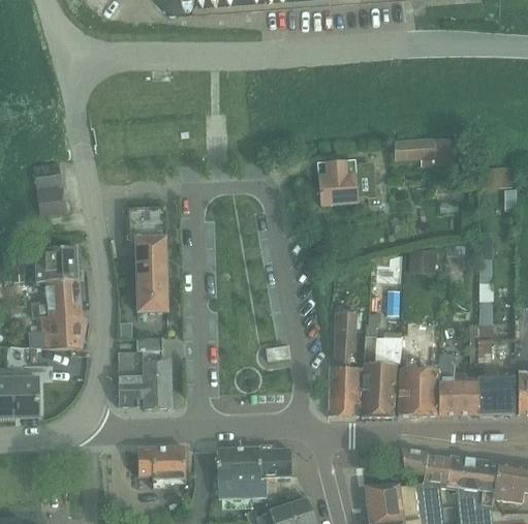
[(434,164),(463,163),(462,148),(451,148),(449,137),(394,140),(395,159),(434,157),(434,164)]
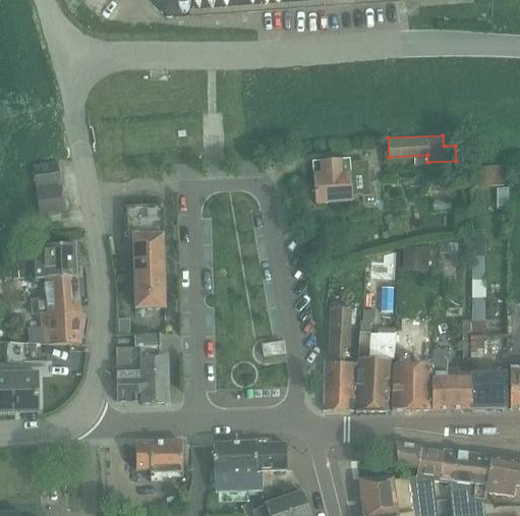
[(349,157),(312,160),(315,202),(352,198),(352,193),(358,192),(359,194),(367,193),(365,158),(349,159),(349,157)]
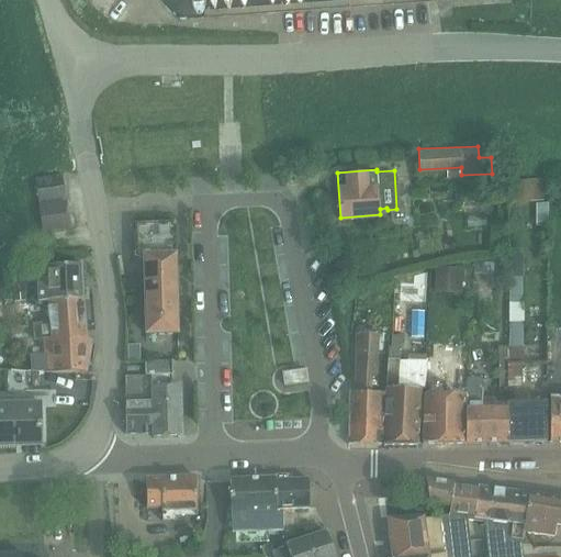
[(41,199),(67,196),(64,171),(37,175),(41,199)]
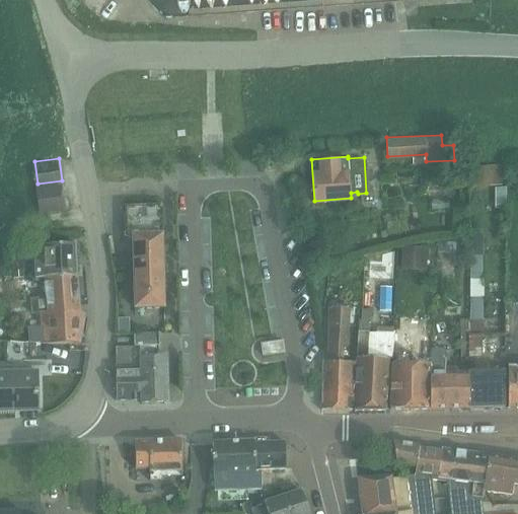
[(503,159),(478,160),(478,180),(504,179),(503,159)]
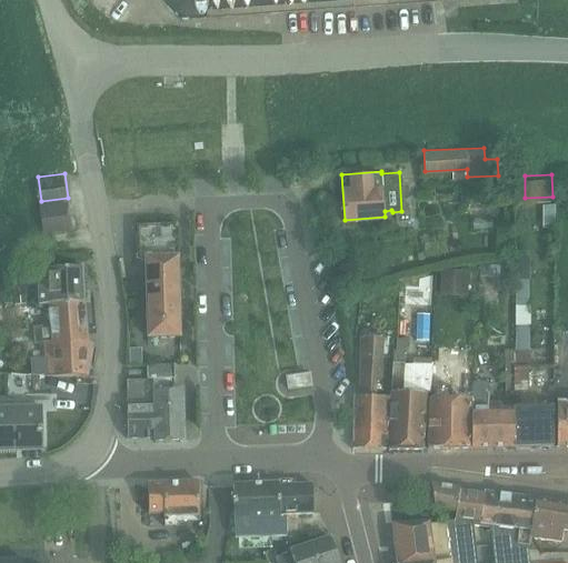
[(43,203),(47,230),(71,227),(68,200),(43,203)]
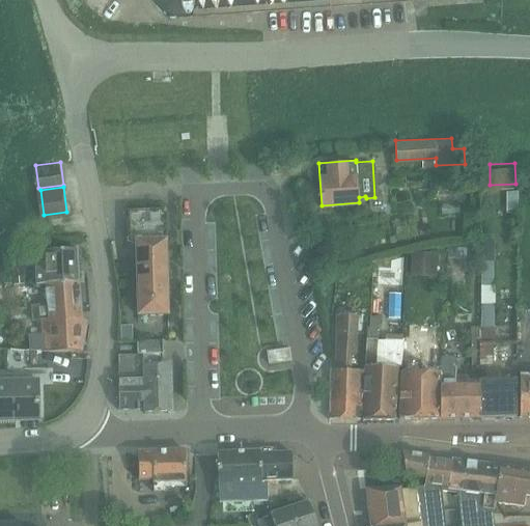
[(139,312),(169,311),(167,237),(166,237),(165,206),(129,208),(130,240),(137,239),(139,312)]
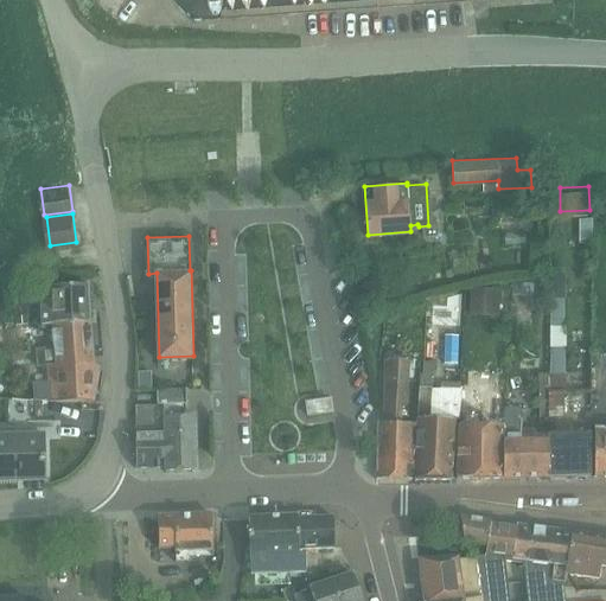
[(387,257),(386,270),(400,270),(400,257),(387,257)]
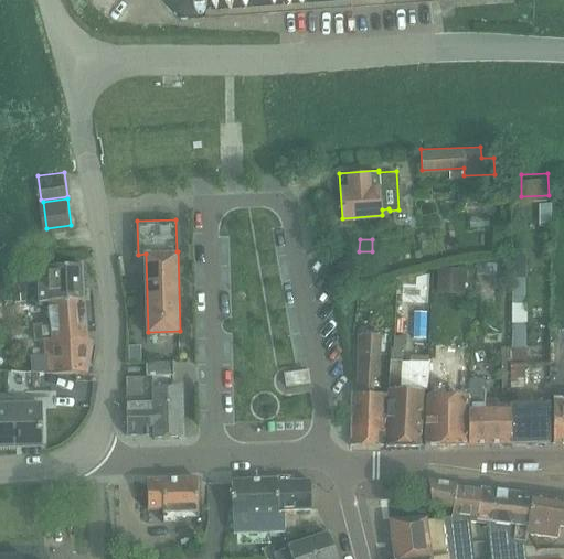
[(527,249),(512,249),(512,273),(527,273),(527,249)]
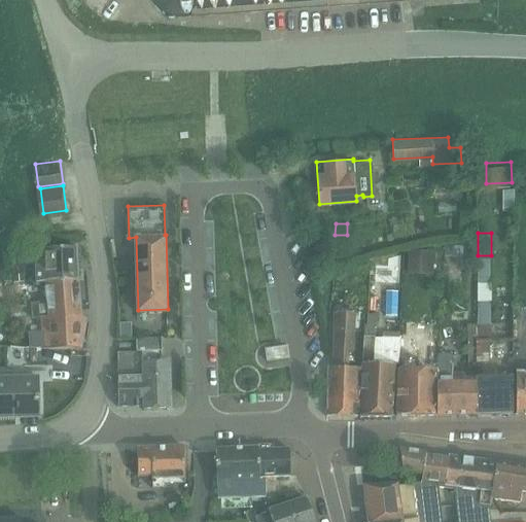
[(36,278),(44,278),(45,284),(55,284),(55,278),(77,276),(76,243),(45,245),(36,245),(36,278)]
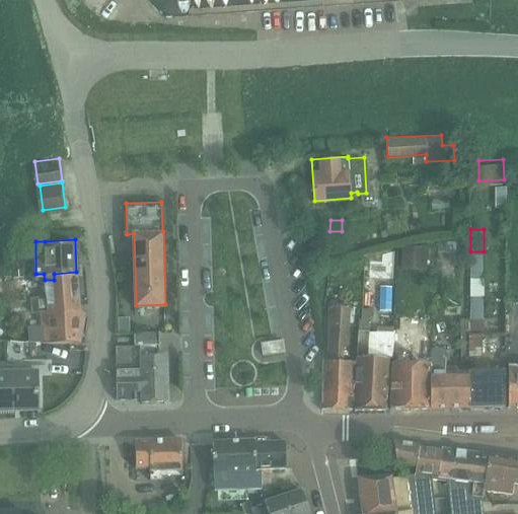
[(400,243),(399,265),(425,266),(425,244),(400,243)]
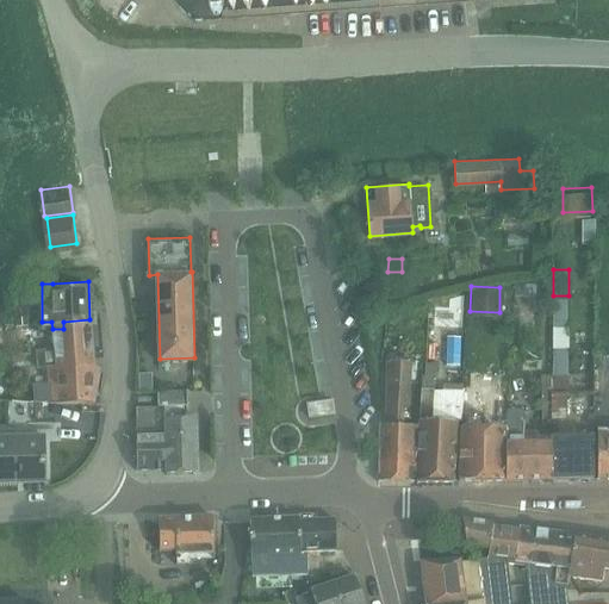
[(429,293),(429,312),(447,312),(447,293),(429,293)]
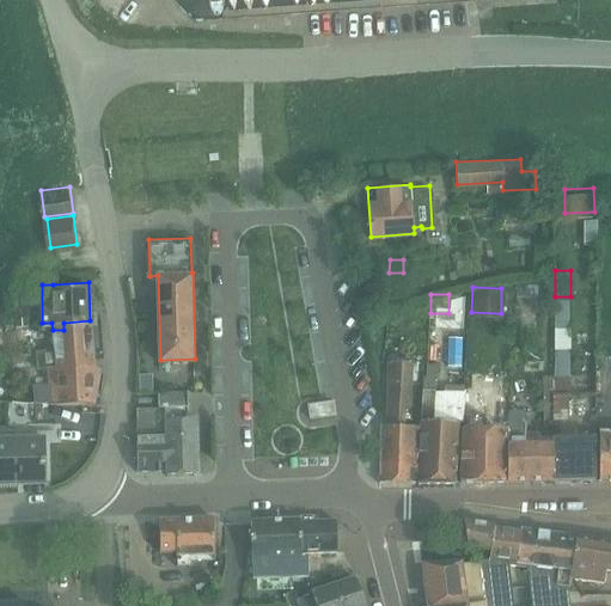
[(38,367),(49,366),(95,362),(91,320),(90,320),(63,323),(63,330),(53,330),(55,348),(36,349),(38,367)]
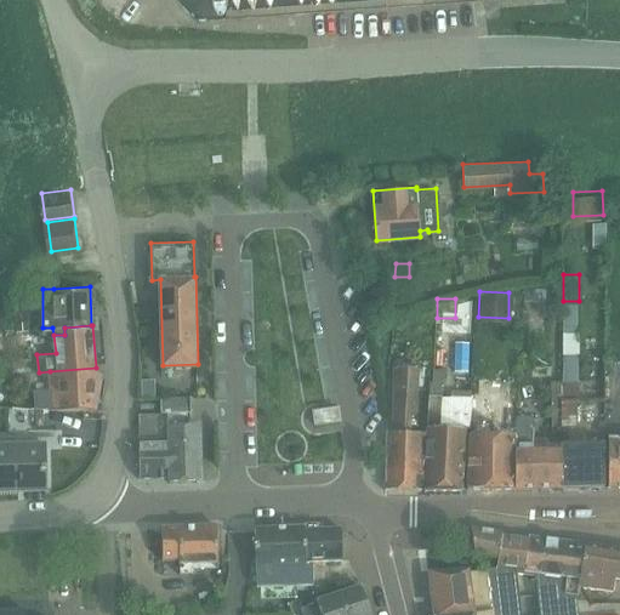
[(579,331),(563,331),(563,379),(563,409),(563,423),(579,423),(579,331)]
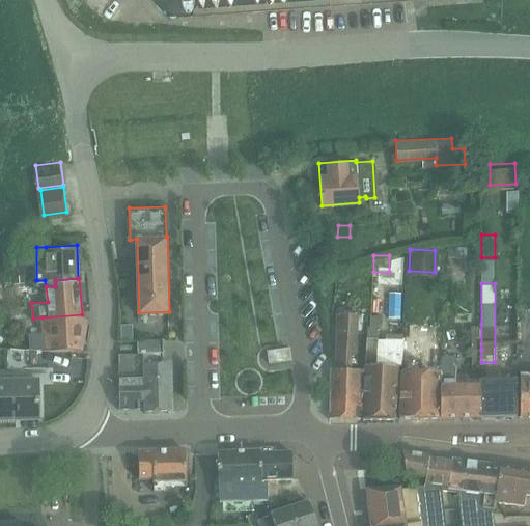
[(336,312),(335,366),(330,366),(328,417),(360,417),(363,367),(350,367),(351,354),(353,354),(356,349),(357,311),(336,312)]
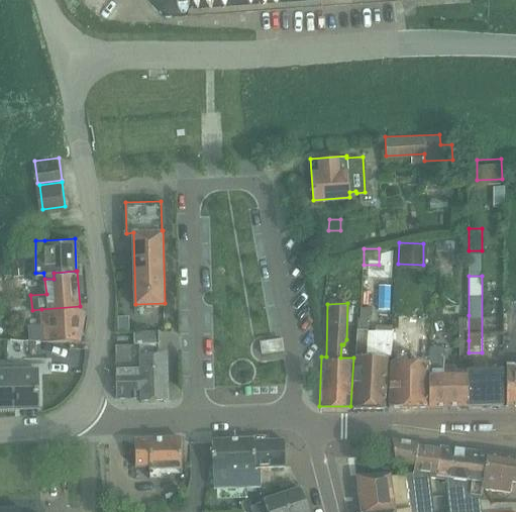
[(356,318),(352,406),(384,405),(387,352),(390,352),(392,322),(377,322),(377,328),(367,328),(367,318),(369,318),(369,305),(359,305),(358,318),(356,318)]
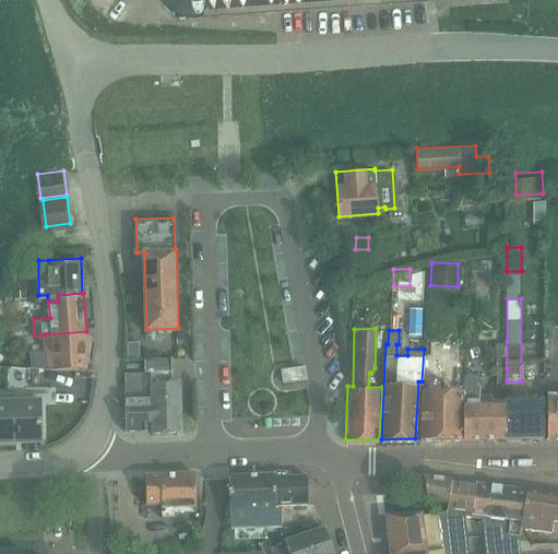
[(46,350),(37,350),(32,351),(32,360),(33,366),(47,367),(86,367),(92,337),(86,332),(86,331),(45,334),(46,350)]
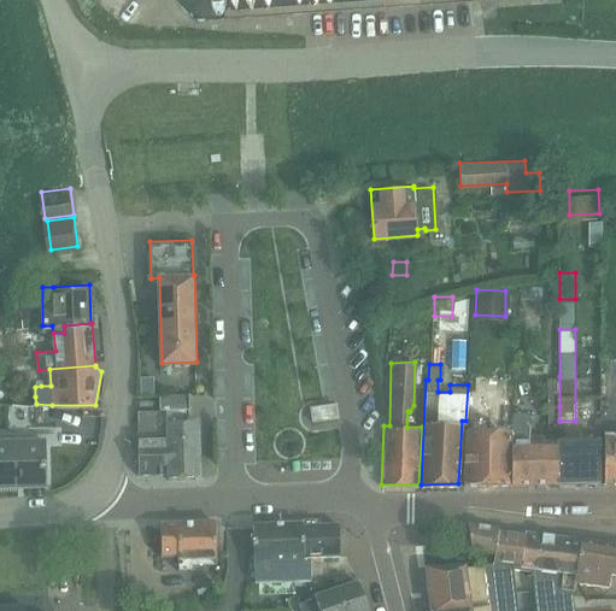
[(153,374),(140,375),(140,391),(154,391),(153,374)]
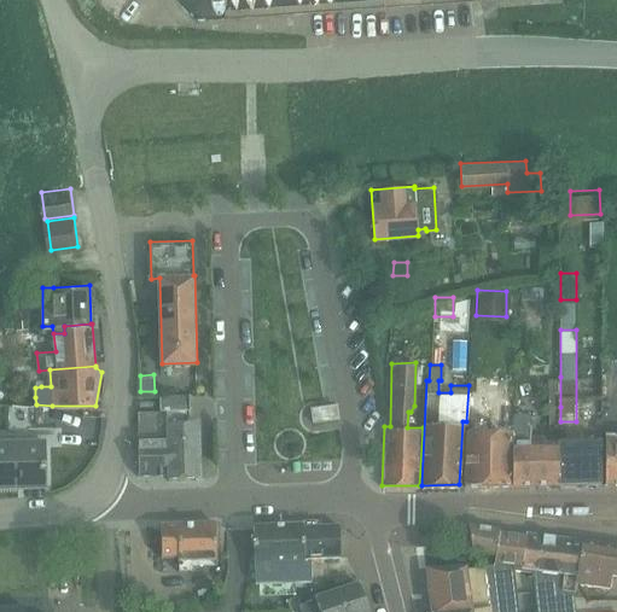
[(552,377),(548,377),(548,407),(560,407),(560,377),(558,377),(552,377)]
